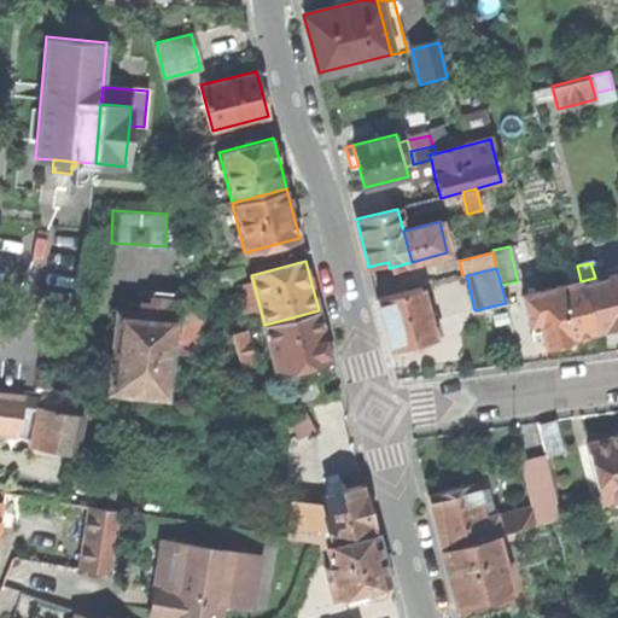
[(581,281),(594,333),(617,327),(617,270),(595,278),(581,281)]
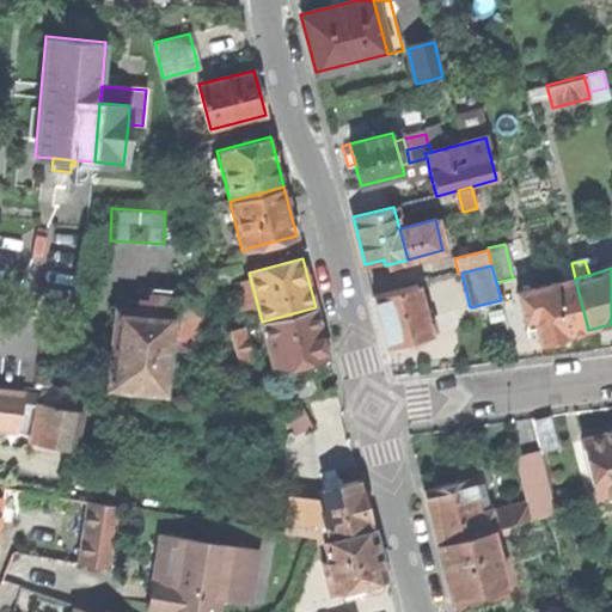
[(538,337),(539,343),(564,337),(564,336),(571,335),(588,330),(575,279),(518,293),(525,320),(533,318),(538,337)]
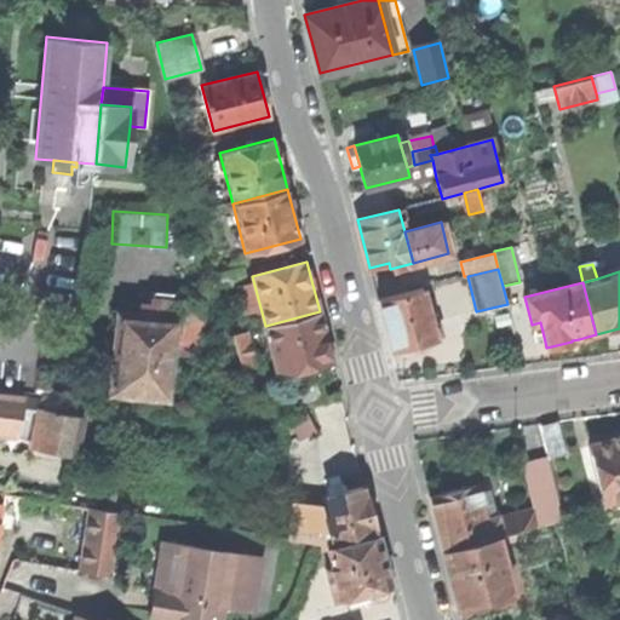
[(385,325),(391,350),(405,346),(430,339),(441,337),(437,322),(430,325),(422,288),(378,299),(385,325)]
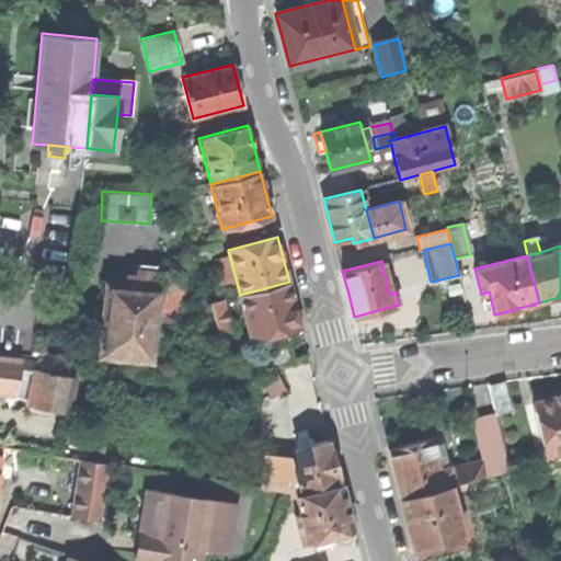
[(125,274),(124,285),(159,288),(161,272),(137,270),(136,275),(125,274)]
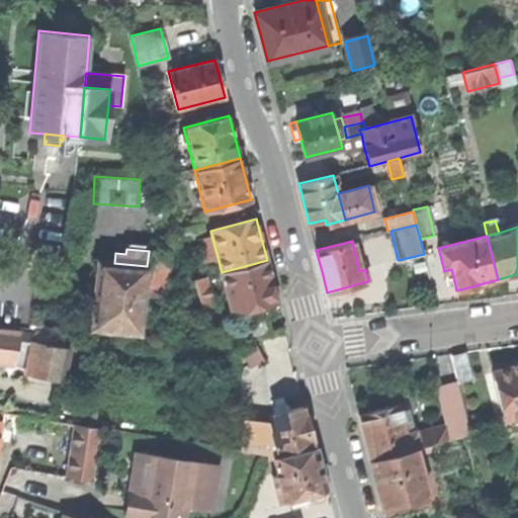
[(244,310),(277,301),(271,279),(267,260),(222,272),(231,309),(244,310)]
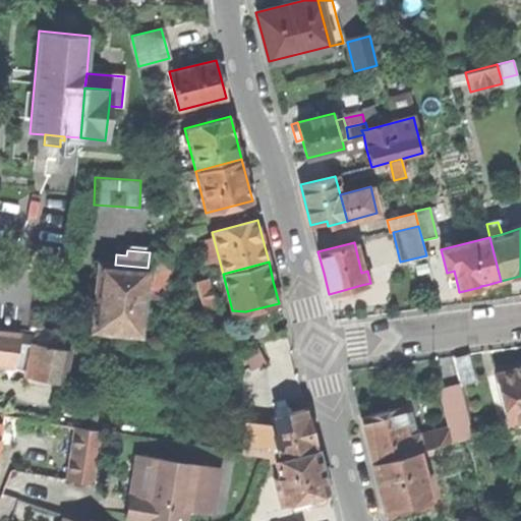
[(94,301),(91,330),(140,335),(148,268),(115,265),(98,263),(94,301)]
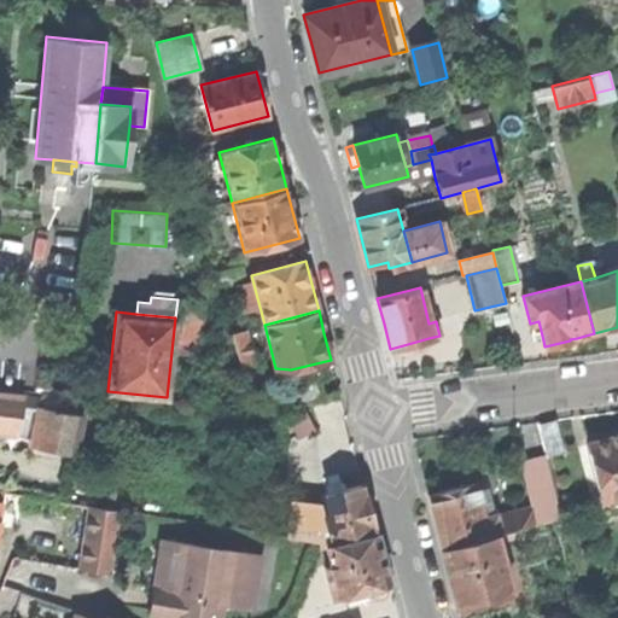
[(538,321),(530,324),(535,343),(543,340),(538,321)]
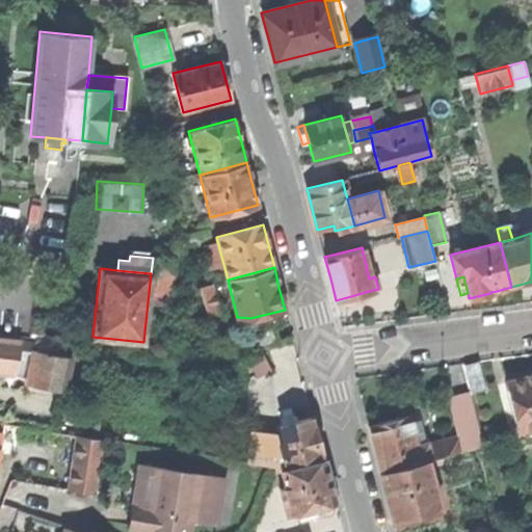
[(198,287),(206,315),(217,312),(210,284),(198,287)]
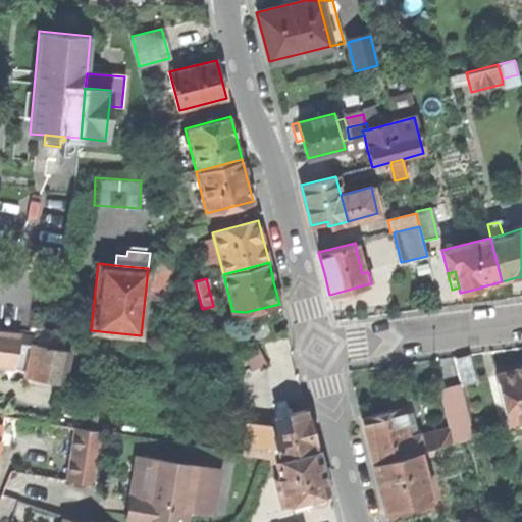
[(362,285),(341,292),(343,297),(363,291),(362,285)]
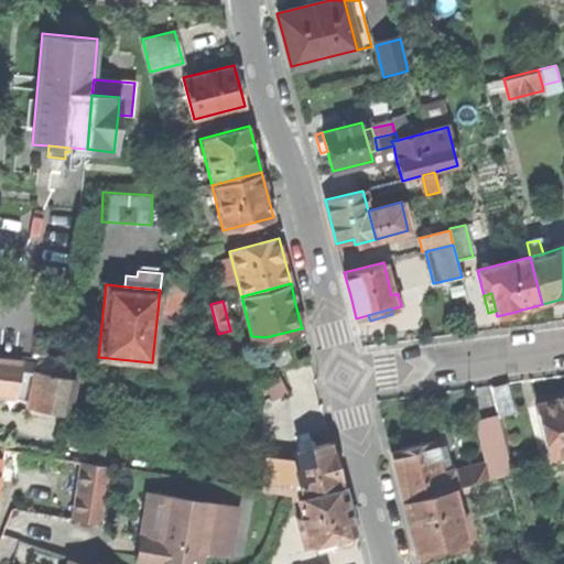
[(261,356),(264,370),(293,364),(290,349),(261,356)]
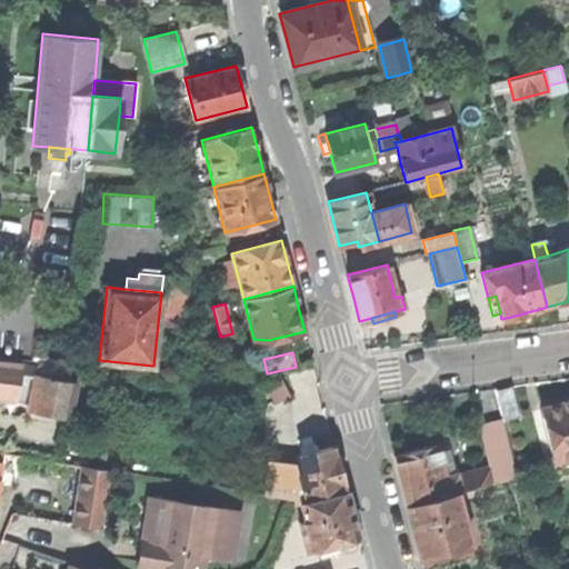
[(0,398),(13,400),(16,390),(21,365),(0,362),(0,398)]
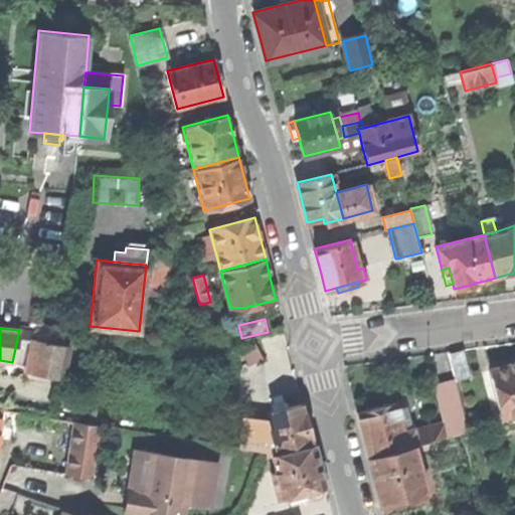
[(14,353),(28,356),(31,340),(32,332),(19,330),(14,353)]
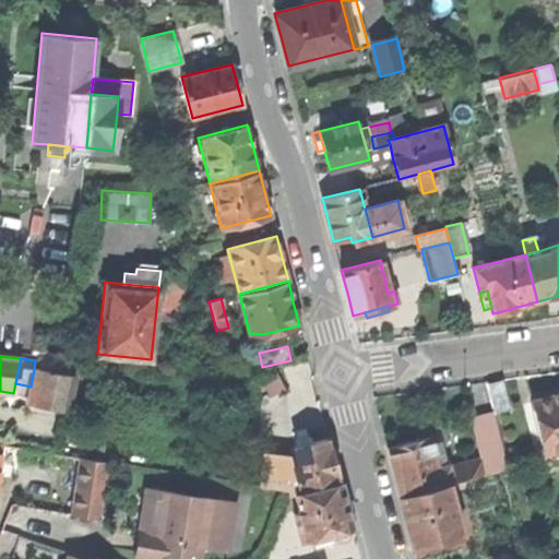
[(31,387),(27,404),(67,413),(73,377),(34,369),(31,387)]
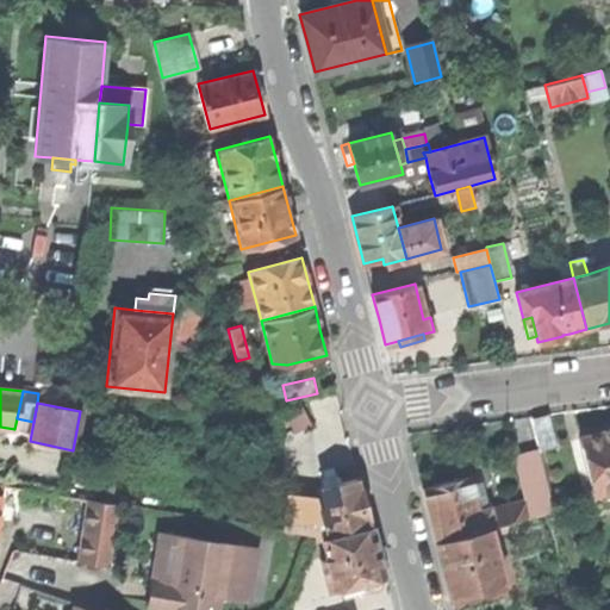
[(533,418),(540,452),(556,448),(549,415),(533,418)]
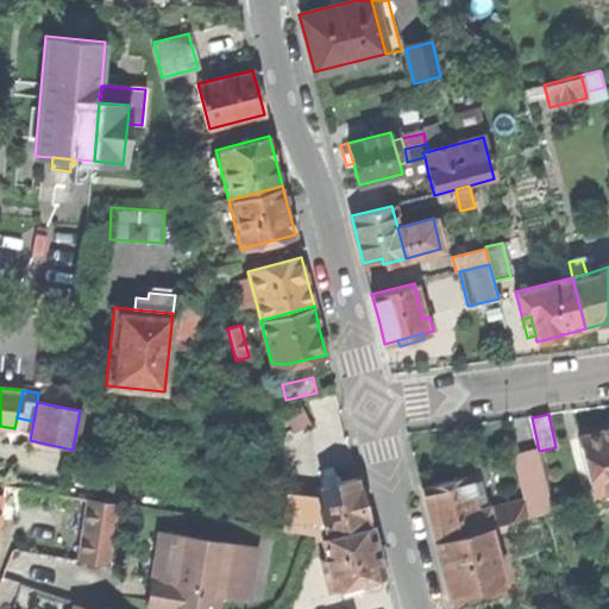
[(578,438),(592,494),(608,489),(608,429),(608,431),(578,438)]
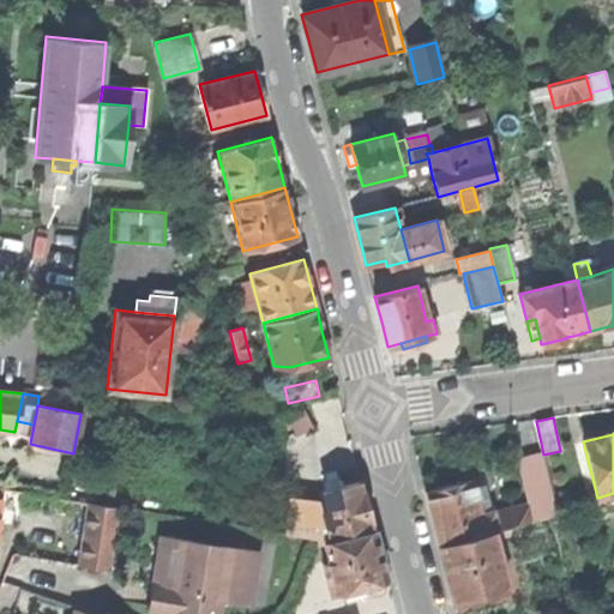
[(523,486),(548,479),(541,452),(517,458),(523,486)]
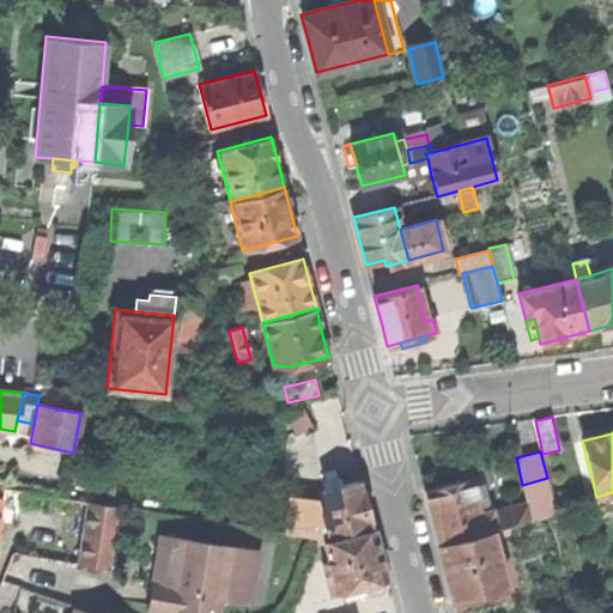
[(316,545),(325,544),(372,530),(365,502),(360,480),(343,485),(340,479),(337,478),(334,469),(323,472),(326,479),(323,483),(325,490),(321,490),(322,499),(319,499),(319,538),(316,545)]
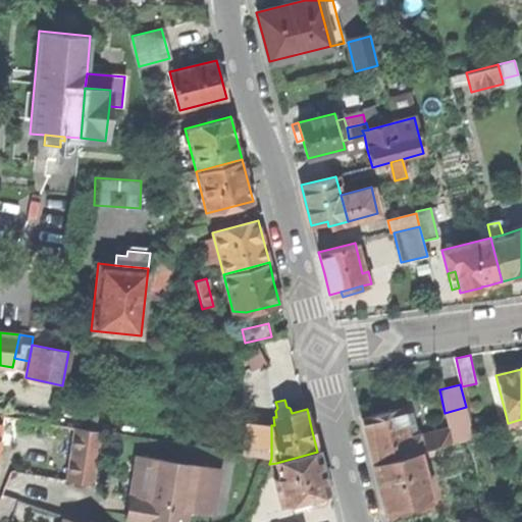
[(473,437),(466,407),(445,413),(449,428),(453,442),(473,437)]
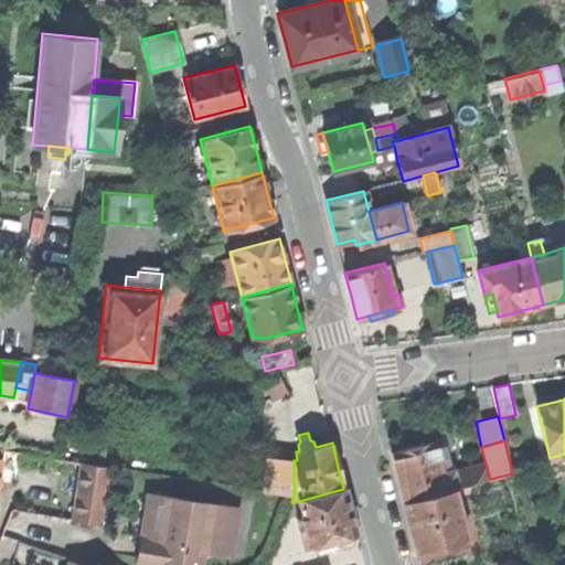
[(397,476),(404,501),(451,489),(457,488),(454,473),(452,471),(441,475),(434,441),(391,452),(397,476)]
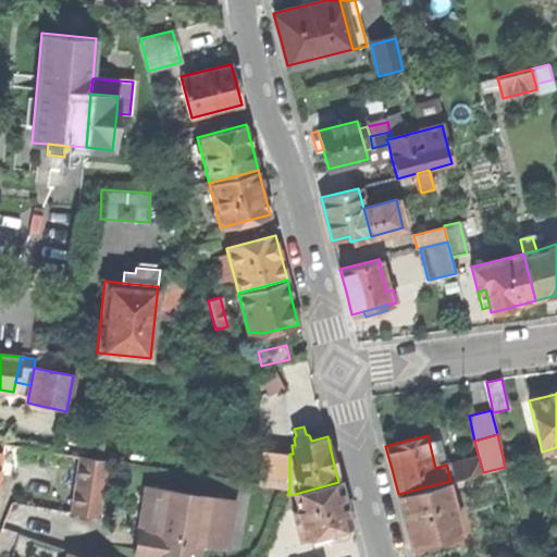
[(258,483),(289,489),(289,454),(259,449),(258,483)]
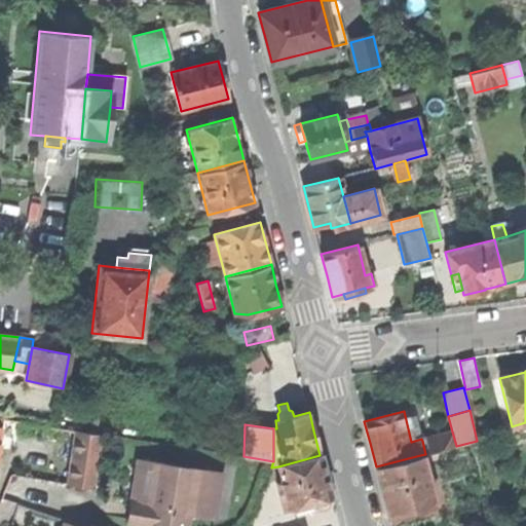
[(77,430),(69,485),(95,489),(103,436),(77,430)]
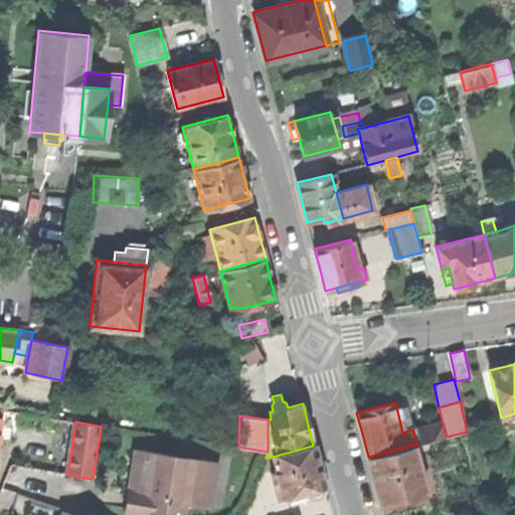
[(443,422),(413,432),(416,445),(447,437),(443,422)]
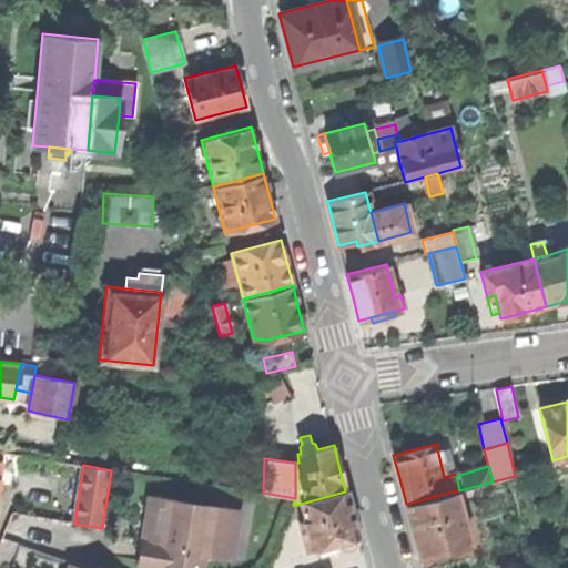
[(298,520),(305,549),(316,547),(336,541),(337,544),(337,546),(340,547),(342,548),(344,549),(346,549),(348,548),(351,547),(352,546),(354,544),(354,541),(355,538),(354,537),(357,536),(352,514),(345,492),(301,504),(303,519),(298,520)]
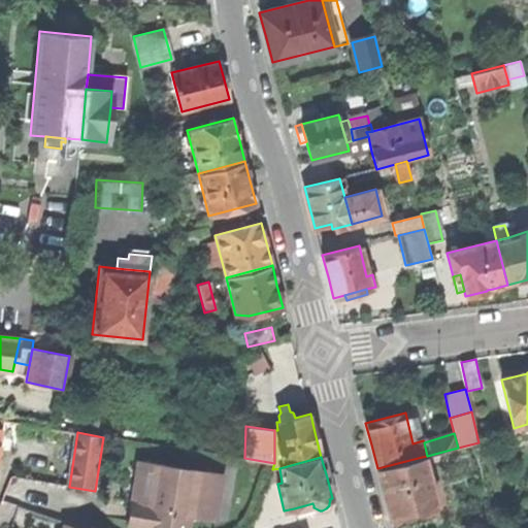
[(384,495),(390,517),(401,514),(424,507),(434,505),(422,457),(377,468),(384,495)]
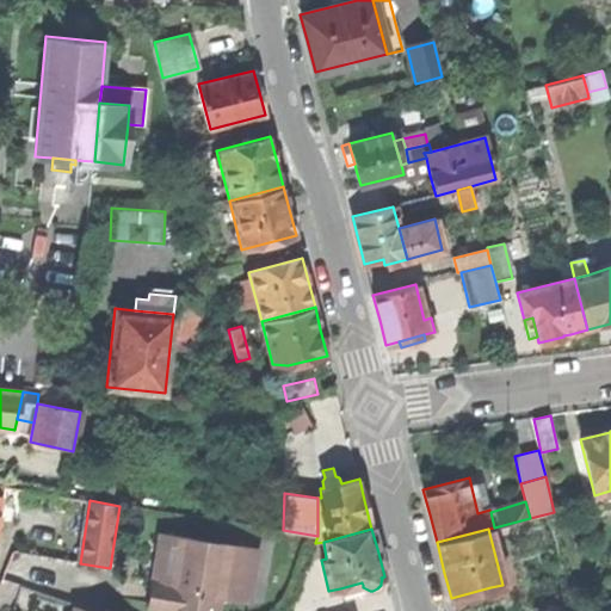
[(217,610),(220,598),(228,545),(181,538),(173,585),(152,581),(149,594),(147,609),(160,610),(217,610)]
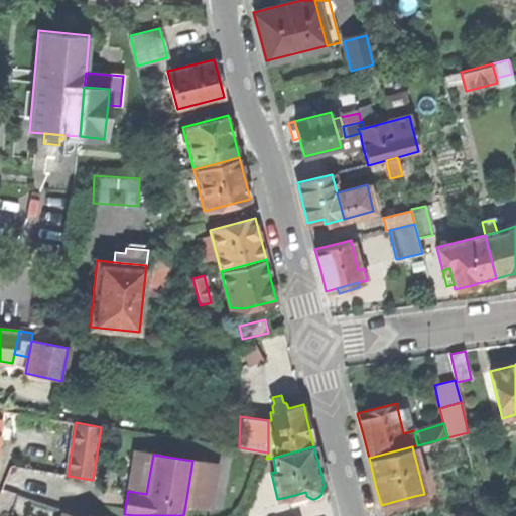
[(218,465),(192,461),(185,505),(211,509),(218,465)]
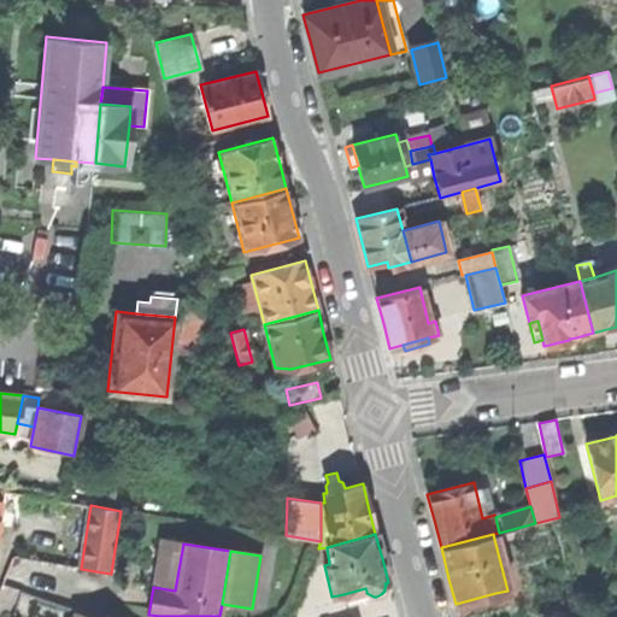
[(365,588),(344,594),(346,604),(362,600),(366,605),(374,597),(371,595),(369,594),(366,593),(366,591),(365,588)]
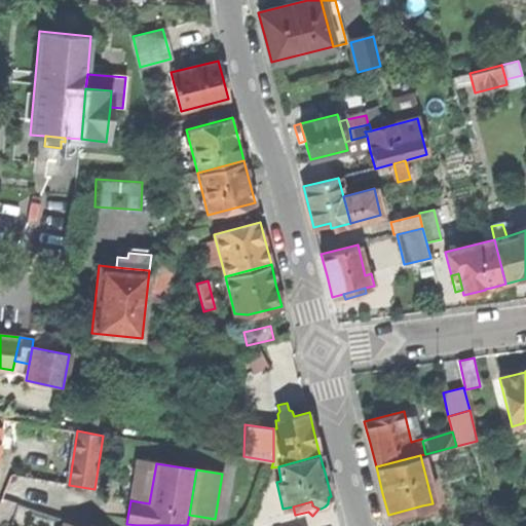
[(422,505),(400,512),(401,518),(424,512),(422,505)]
